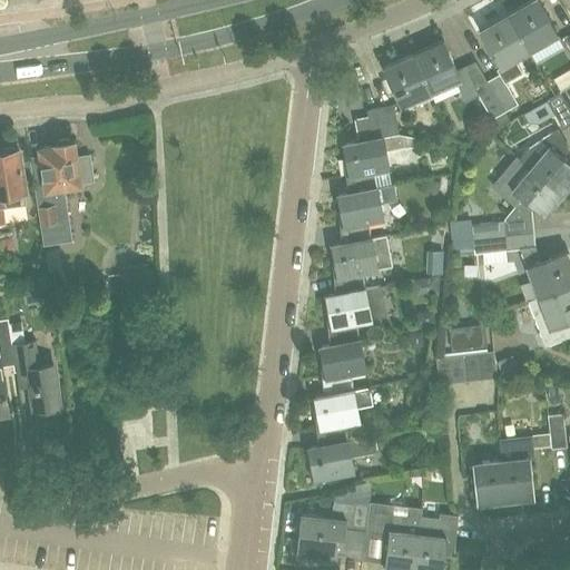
[(530,0),(508,13),(529,50),(558,33),(538,0),(530,0)]
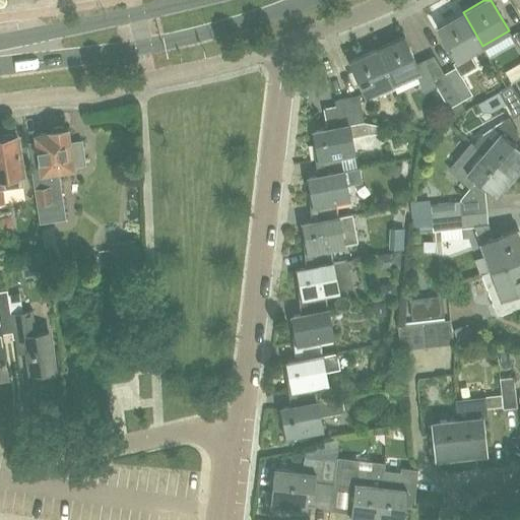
[(469,54),(482,46),(463,12),(437,27),(456,61),(453,62),(456,67),(445,73),(460,102),(472,94),(461,75),(476,66),(469,54)]
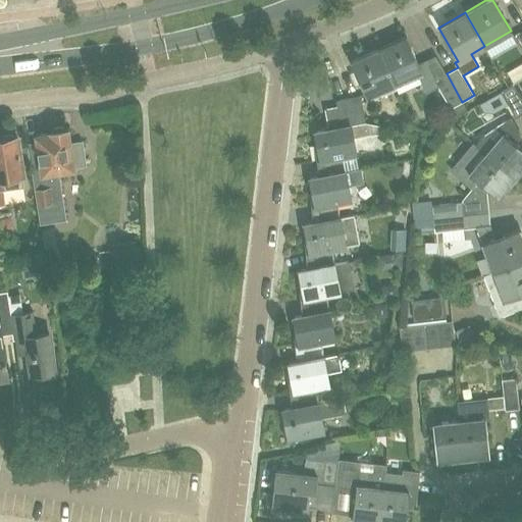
[(465,108),(461,102),(462,102),(447,73),(434,80),(425,60),(418,63),(406,36),(378,49),(395,85),(418,73),(426,92),(437,86),(451,108),(454,114),(465,108)]
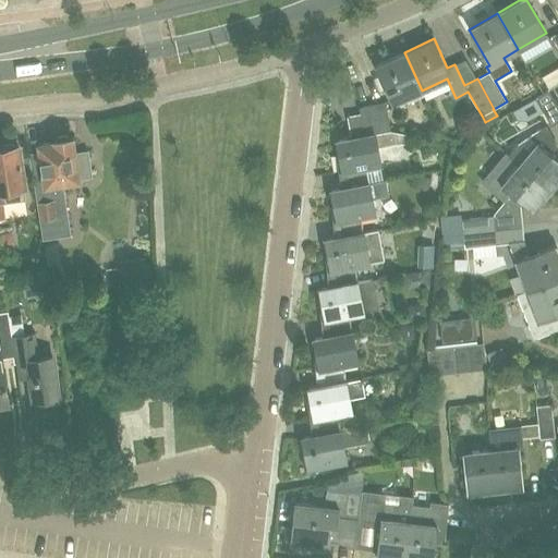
[(391,104),(422,91),(404,52),(375,65),(391,104)]
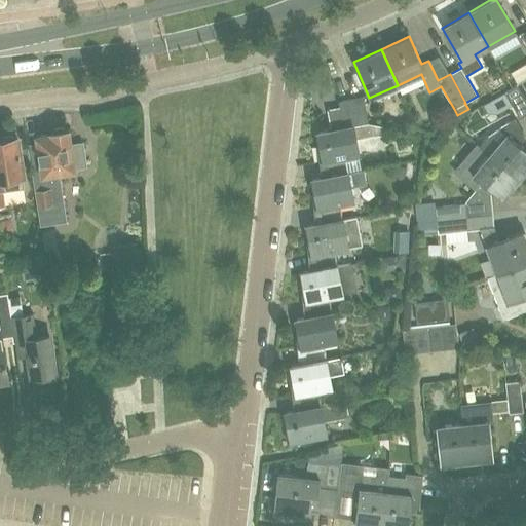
[(525,77),(516,83),(525,102),(525,77)]
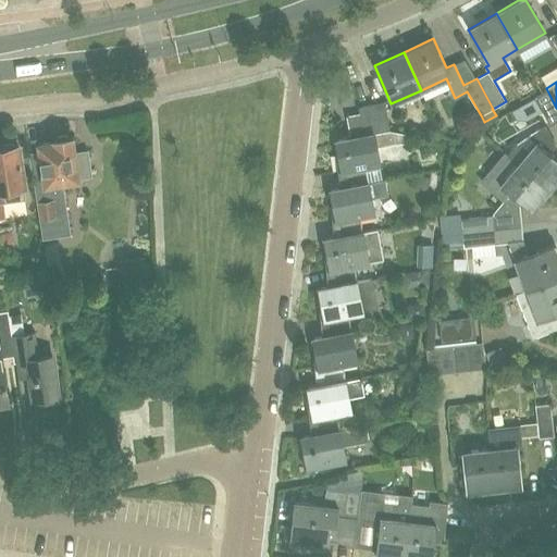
[(551,124),(556,120),(556,108),(546,88),(534,96),(551,124)]
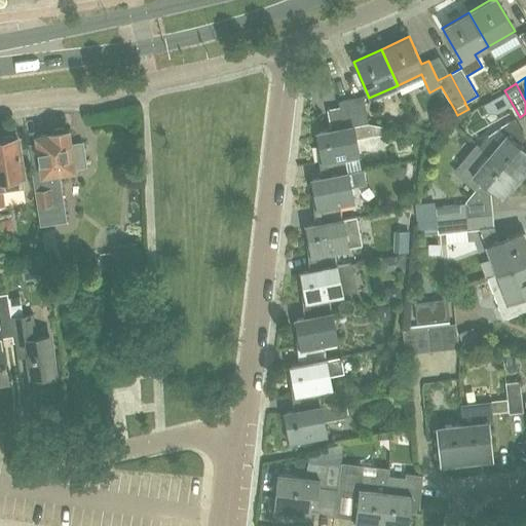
[(495,100),(500,107),(510,102),(505,94),(495,100)]
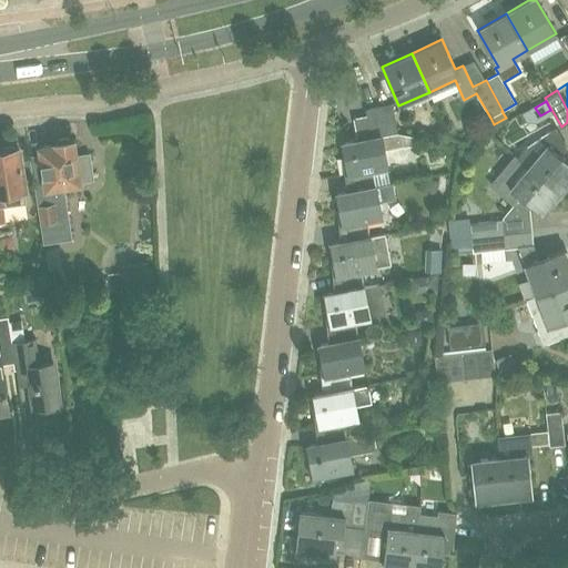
[(372,138),(397,133),(392,103),(366,108),(367,114),(372,138)]
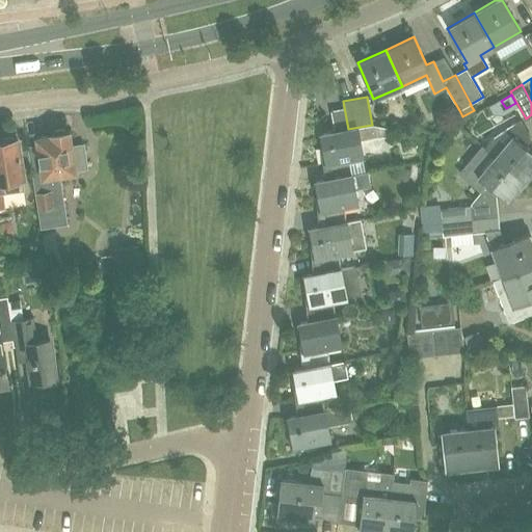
[(376,125),(372,125),(348,129),(344,107),(330,109),(335,131),(321,134),(326,162),(349,158),(363,155),(360,140),(378,136),(376,125)]
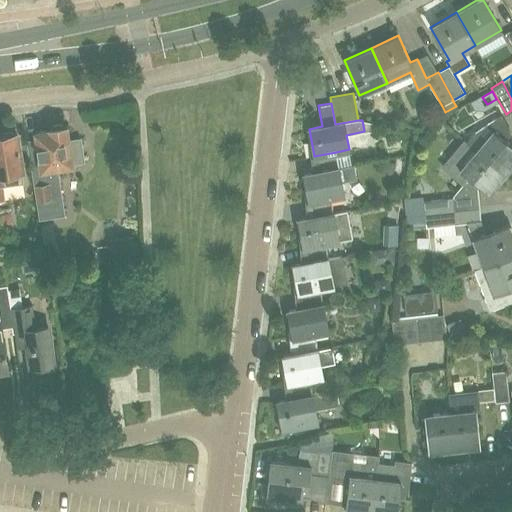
[(511,164),(511,144),(506,140),(509,136),(504,132),(508,127),(501,113),(491,119),(495,127),(485,139),(475,131),(467,141),(477,149),(505,173),(511,164)]
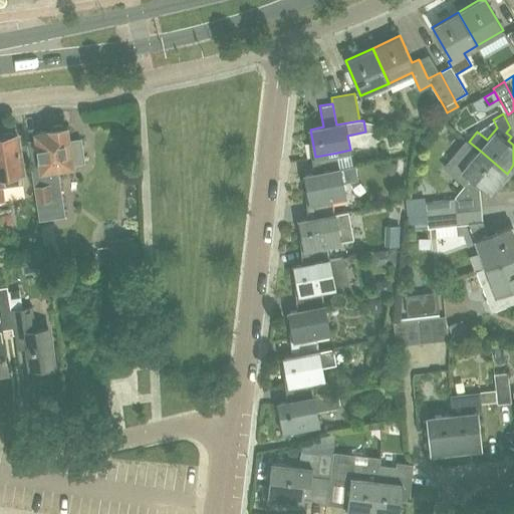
[(69,141),(66,126),(64,127),(61,123),(52,125),(51,130),(35,132),(40,165),(31,167),(39,220),(64,216),(57,168),(72,166),(72,164),(84,162),(80,139),(69,141)]
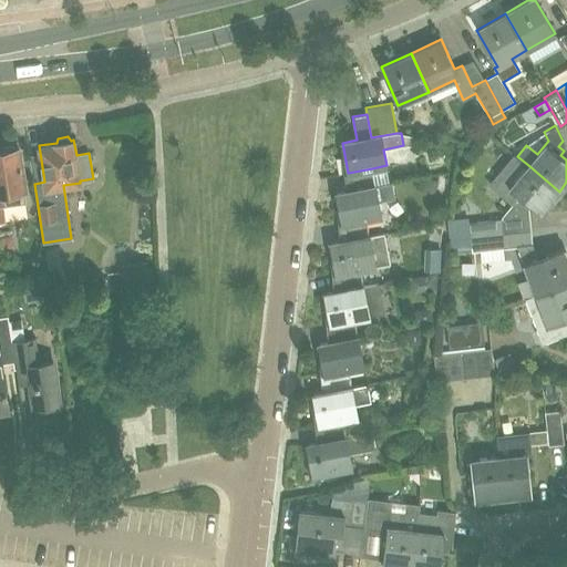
[(1,205),(10,204),(26,202),(23,189),(24,189),(19,148),(17,150),(12,145),(4,145),(2,151),(0,151),(0,227),(4,226),(1,205)]
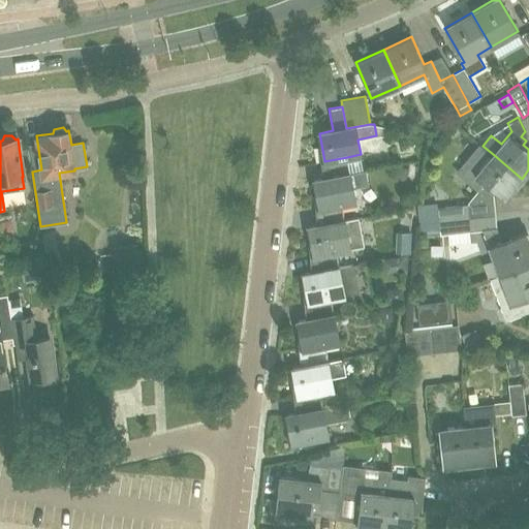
[(517,185),(522,179),(493,154),(483,146),(478,143),(456,172),(477,189),(484,182),(501,196),(512,182),(517,185)]
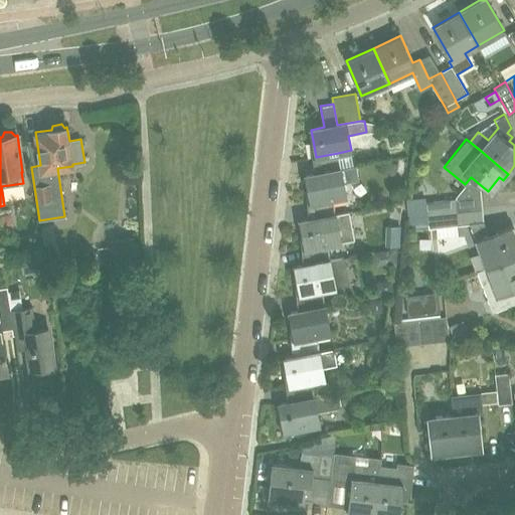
[(338,153),(316,157),(319,173),(305,175),(311,203),(333,198),(346,196),(344,183),(359,180),(356,166),(341,168),(338,153)]
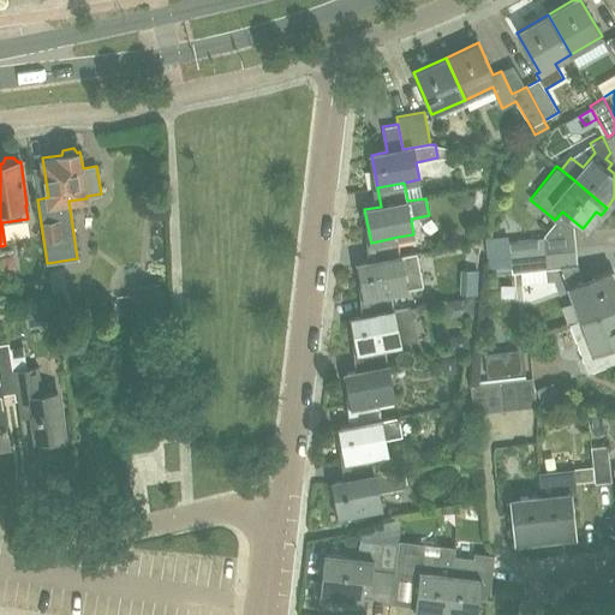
[(477,196),(466,191),(460,204),(472,209),(477,196)]
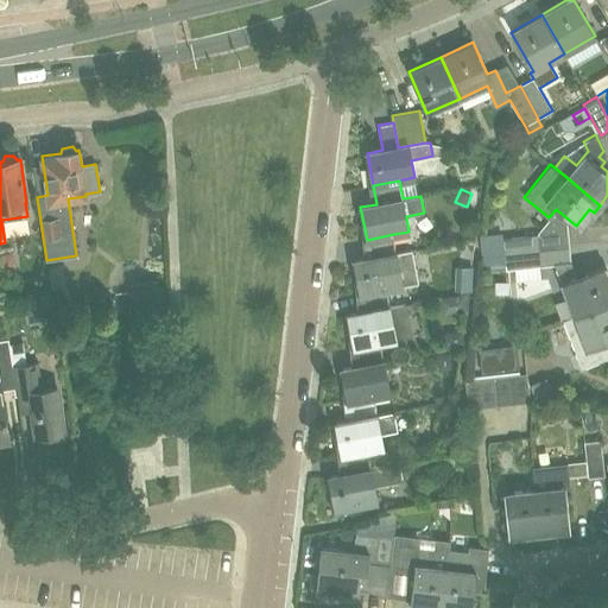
[(360,293),(386,289),(403,285),(393,234),(367,240),(371,258),(354,261),(360,293)]
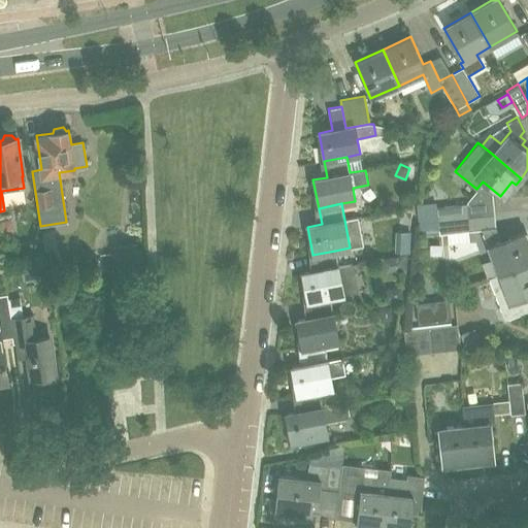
[(438,220),(470,217),(468,203),(437,206),(438,220)]
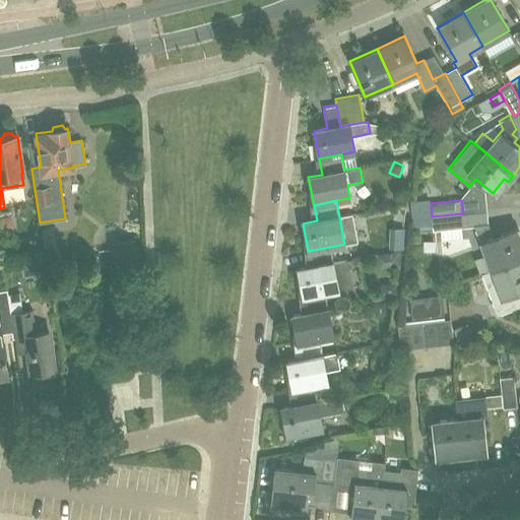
[(463,213),(432,216),(420,218),(421,232),(464,228),(463,213)]
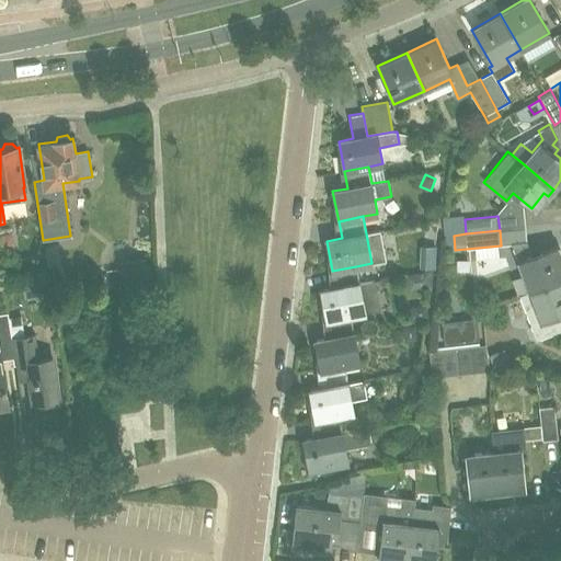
[(0,233),(0,253),(14,251),(11,232),(0,233)]
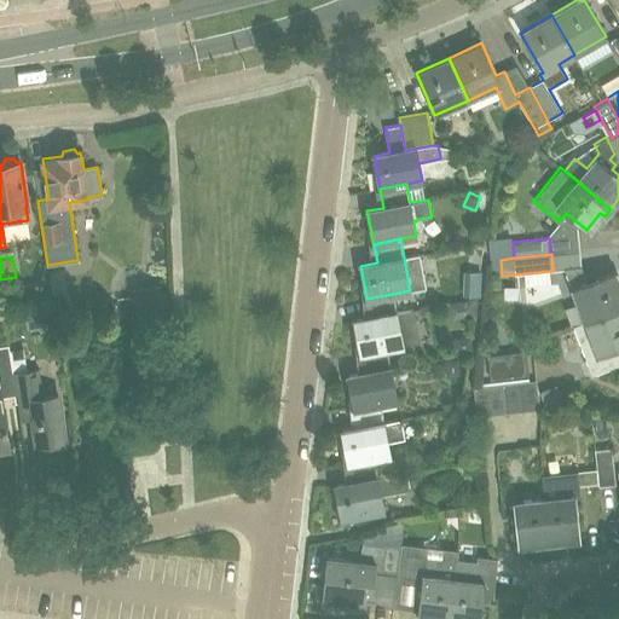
[(618,282),(615,271),(588,282),(580,265),(565,267),(565,268),(572,287),(571,288),(584,322),(618,307),(618,282)]
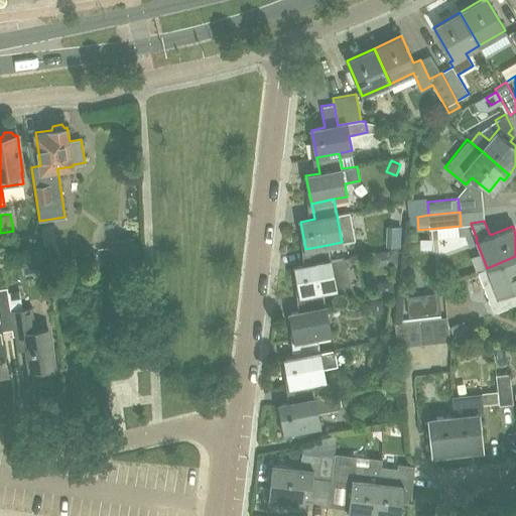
[(343,258),(331,260),(328,245),(305,249),(308,264),(295,267),(300,294),(323,290),(336,288),(336,286),(348,284),(343,258)]
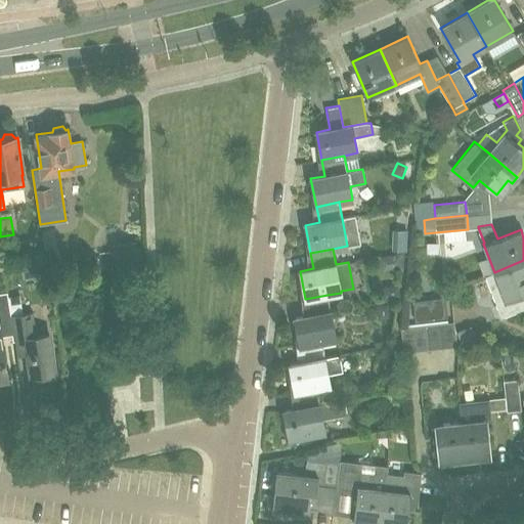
[(399,255),(380,258),(383,270),(401,267),(399,255)]
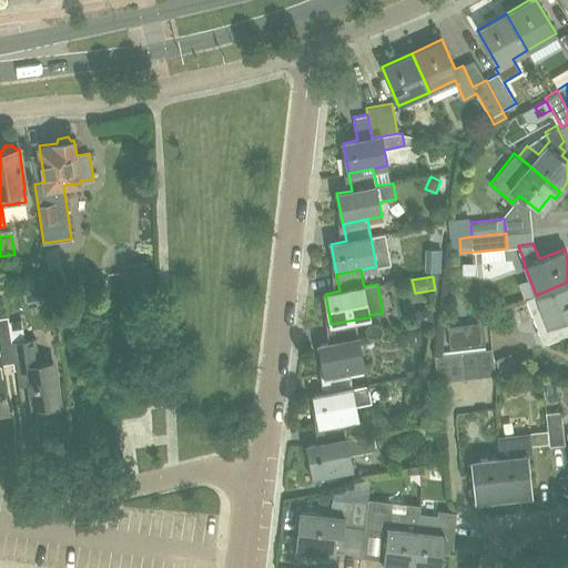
[(567,334),(567,282),(536,295),(526,298),(543,344),(567,334)]
